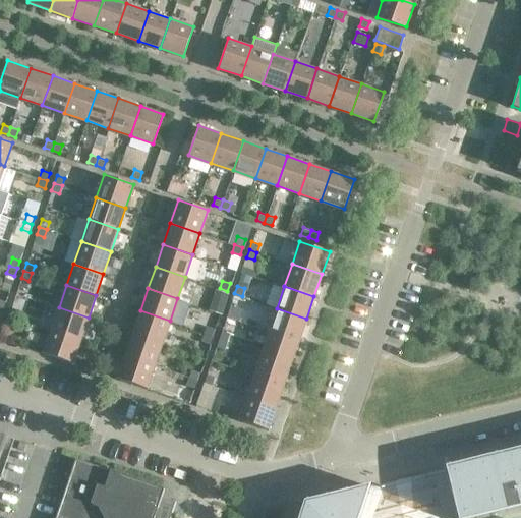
[(227,291),(220,288),(217,296),(225,299),(227,291)]
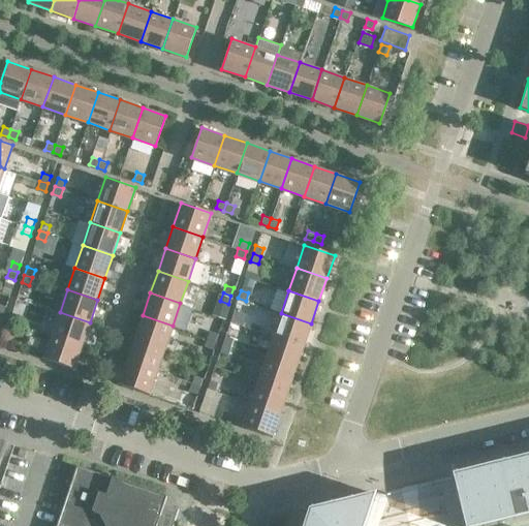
[(234,309),(230,319),(242,323),(245,313),(234,309)]
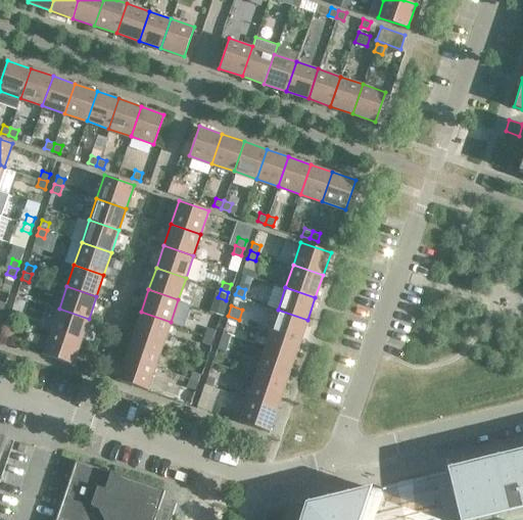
[(11,308),(9,316),(16,319),(19,311),(11,308)]
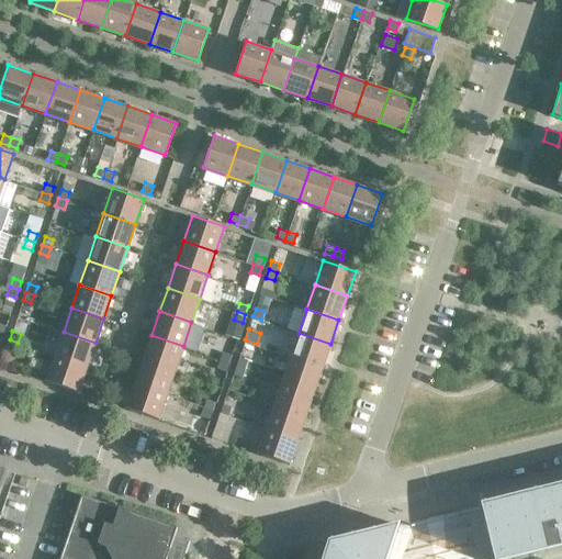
[(96,343),(64,332),(55,355),(87,366),(96,343)]
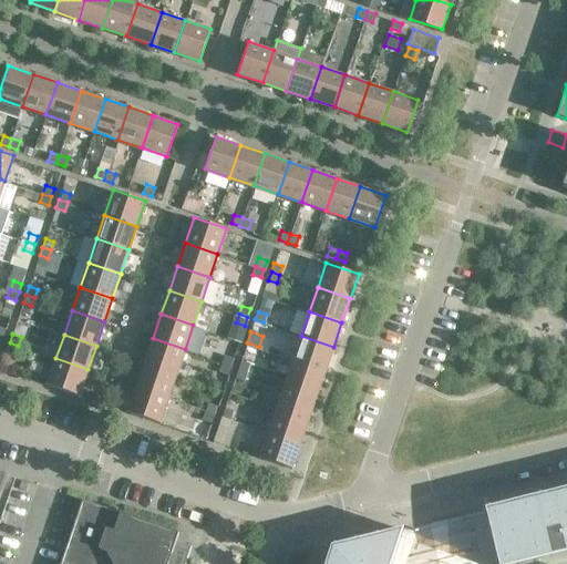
[(333,347),(301,336),(294,359),(326,370),(333,347)]
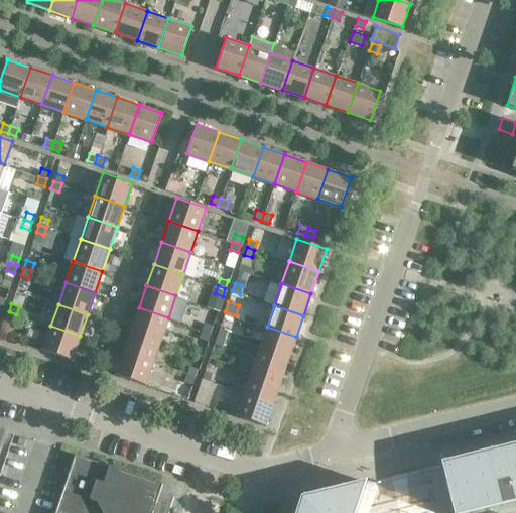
[(168,317),(139,307),(132,330),(161,340),(168,317)]
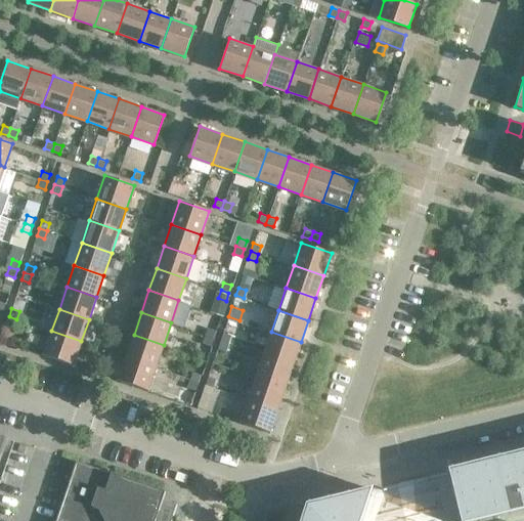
[(16,319),(9,316),(6,324),(14,327),(16,319)]
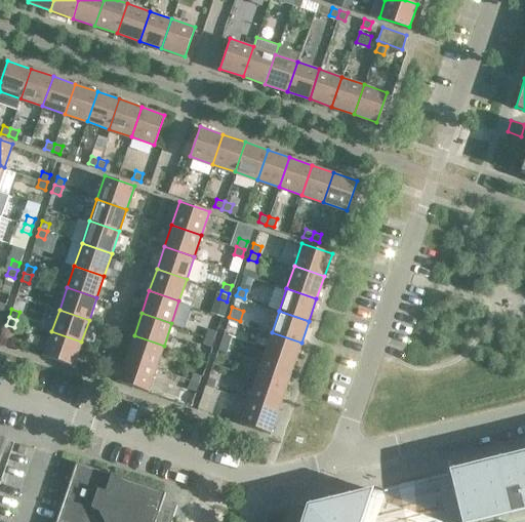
[(208,327),(206,335),(214,337),(216,330),(208,327)]
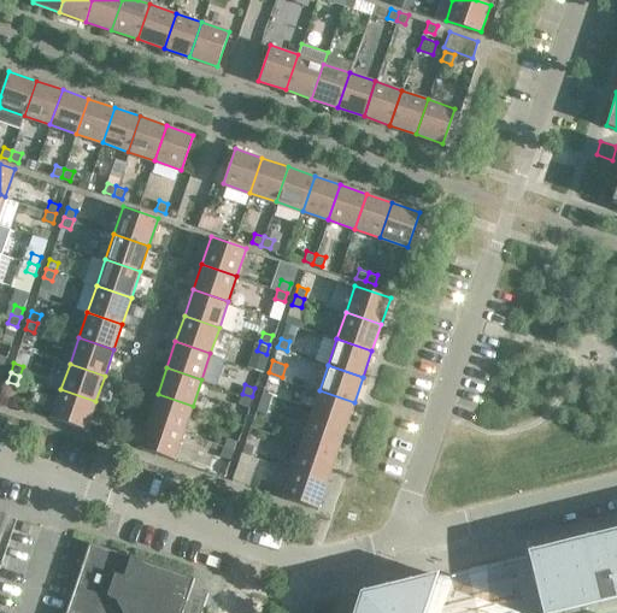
[(95,401),(60,389),(52,417),(87,429),(95,401)]
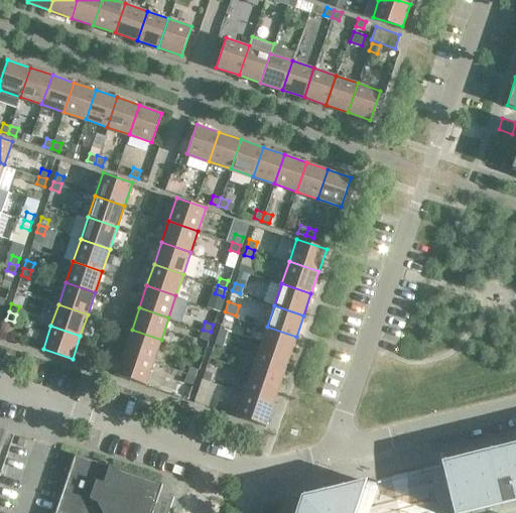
[(220,327),(217,334),(225,337),(228,329),(220,327)]
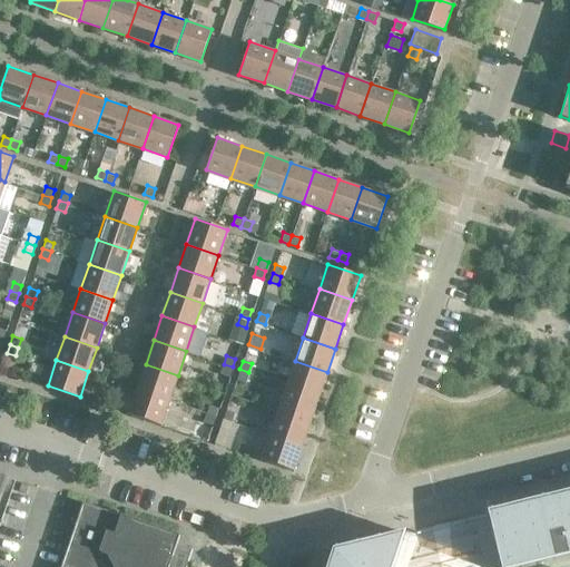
[(327,372),(295,361),(286,385),(318,397),(327,372)]
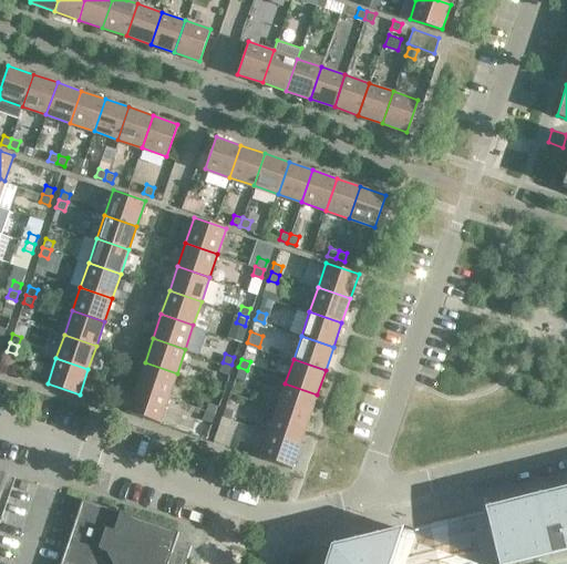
[(177,373),(145,362),(136,386),(168,397),(177,373)]
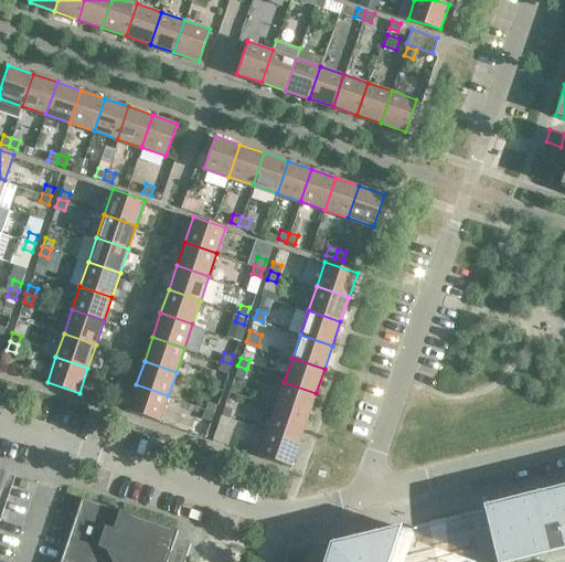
[(231,363),(222,361),(219,369),(227,372),(231,363)]
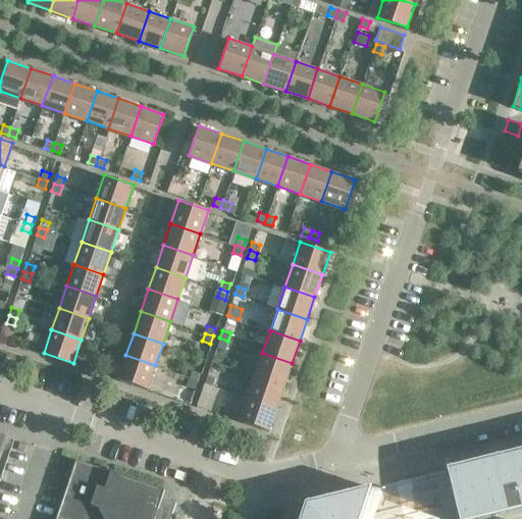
[(227,341),(219,338),(217,346),(224,349),(227,341)]
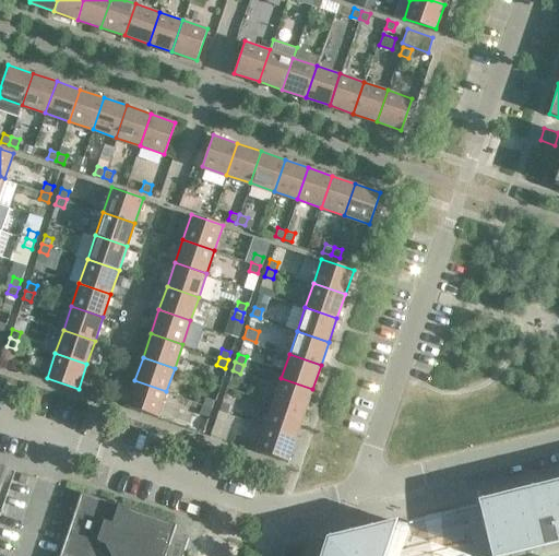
[(312,389),(281,378),(273,401),(305,412),(312,389)]
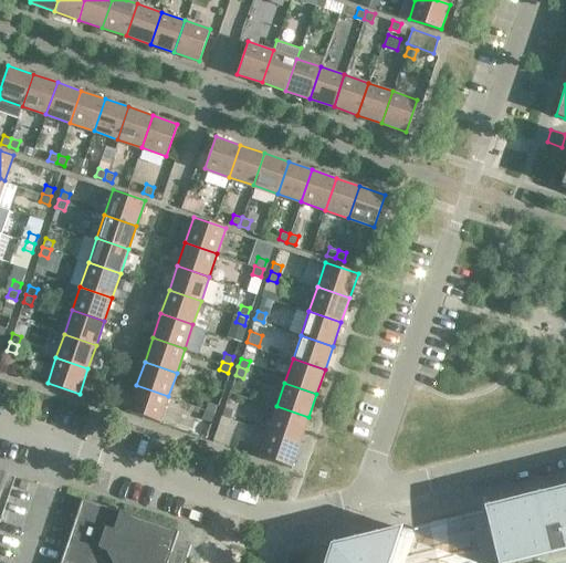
[(168,396),(136,385),(127,410),(160,421),(168,396)]
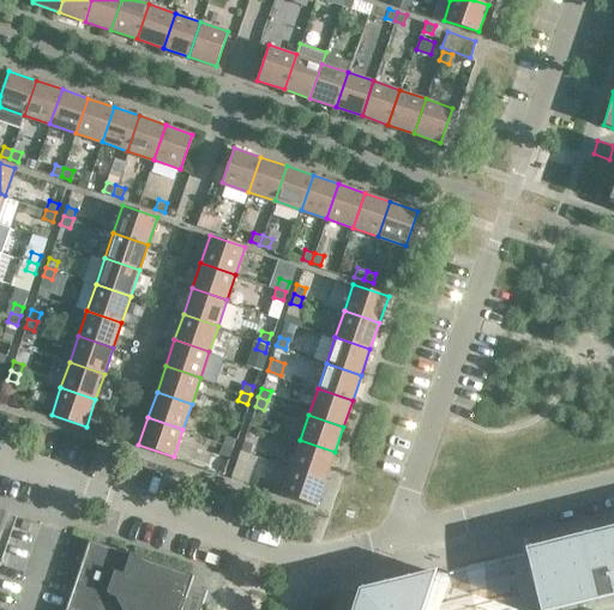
[(227,434),(223,444),(233,446),(235,438),(227,434)]
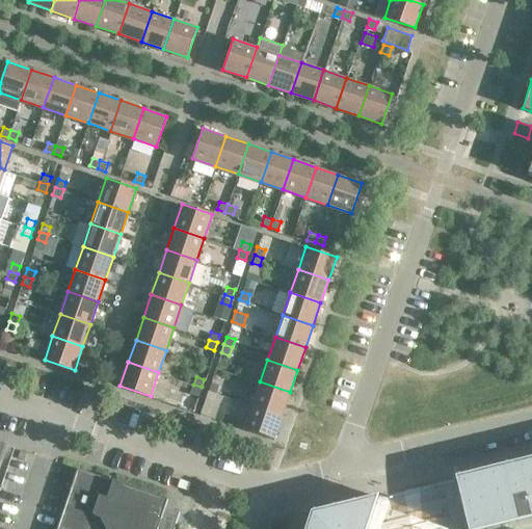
[(211,381),(208,389),(216,392),(219,384),(211,381)]
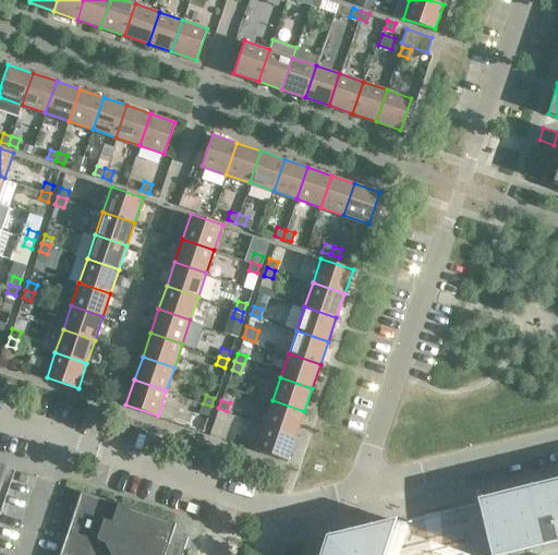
[(304,411),(273,400),(264,424),(296,435),(304,411)]
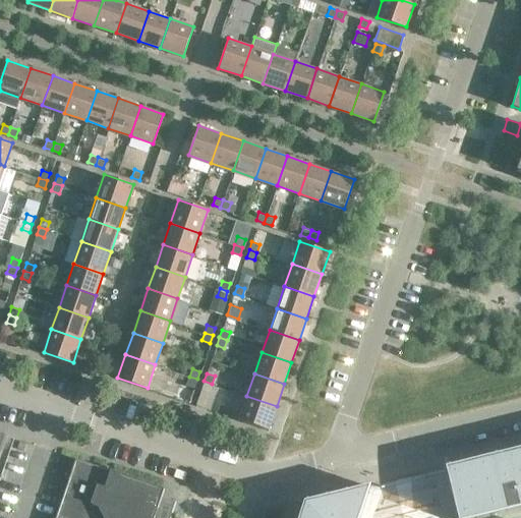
[(197,379),(189,377),(186,384),(194,387),(197,379)]
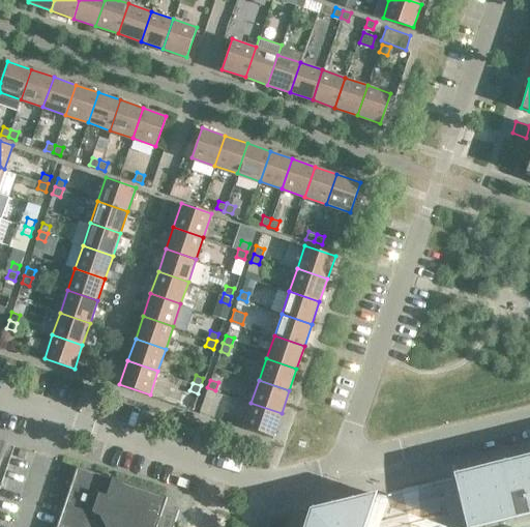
[(215,390),(207,387),(205,396),(213,399),(215,390)]
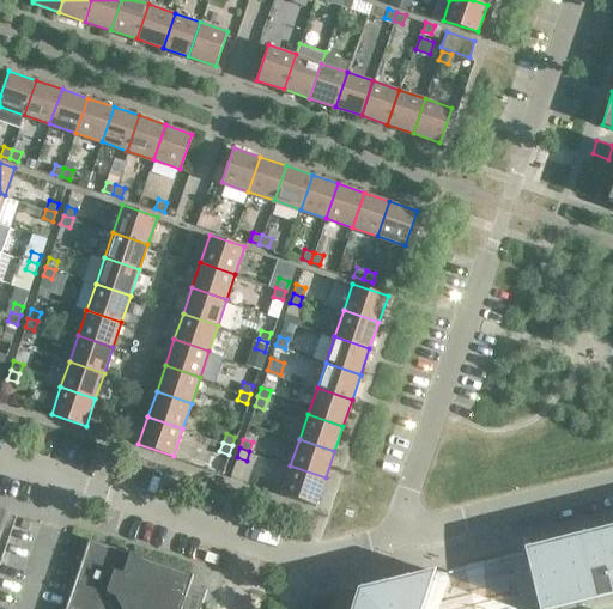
[(207,450),(202,464),(224,473),(230,457),(207,450)]
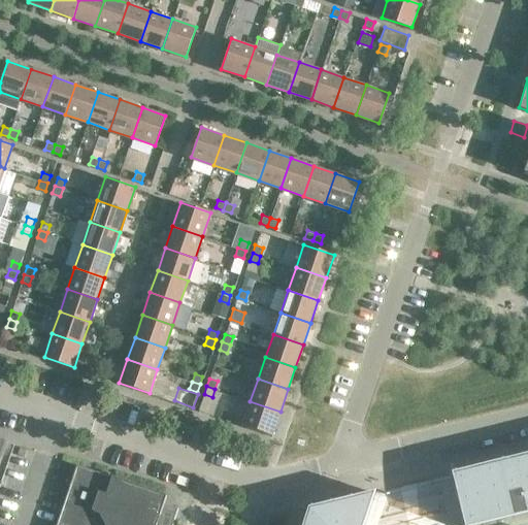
[(281,412),(250,401),(242,424),(272,434),(281,412)]
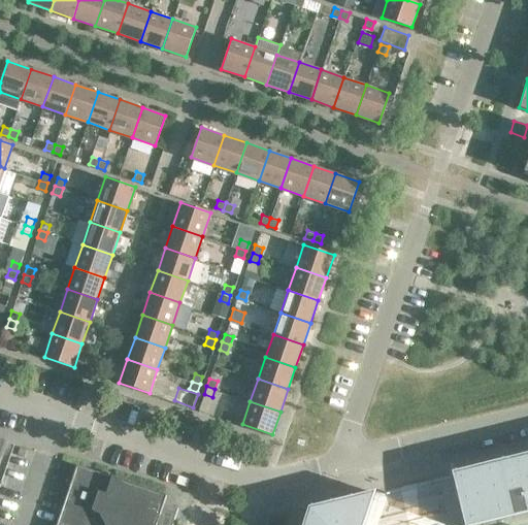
[(27,448),(20,445),(17,453),(24,455),(27,448)]
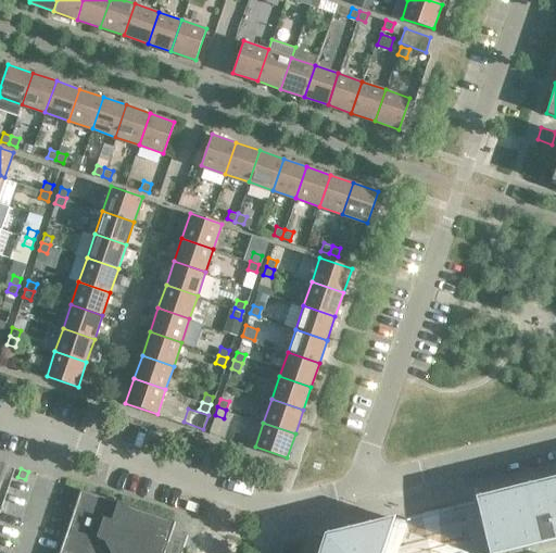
[(555,552),(555,477),(468,499),(402,515),(325,535),(317,552),(555,552)]
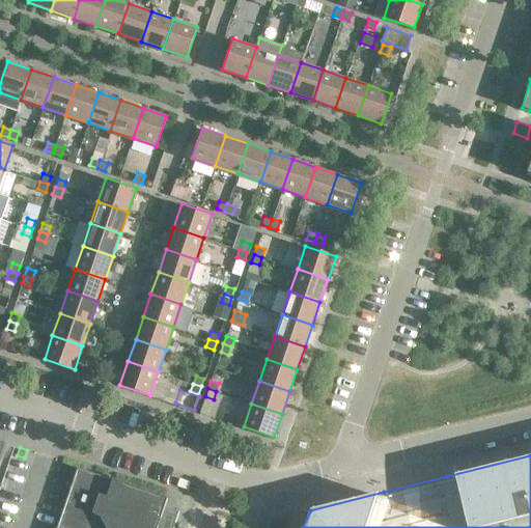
[(77,466),(55,527),(157,527),(158,526),(165,504),(166,501),(164,496),(163,496),(77,466)]
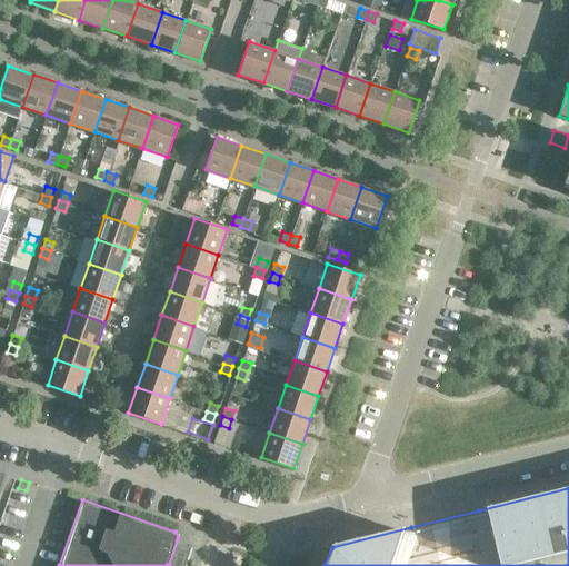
[(185,565),(192,546),(177,540),(169,564),(173,565),(185,565)]
